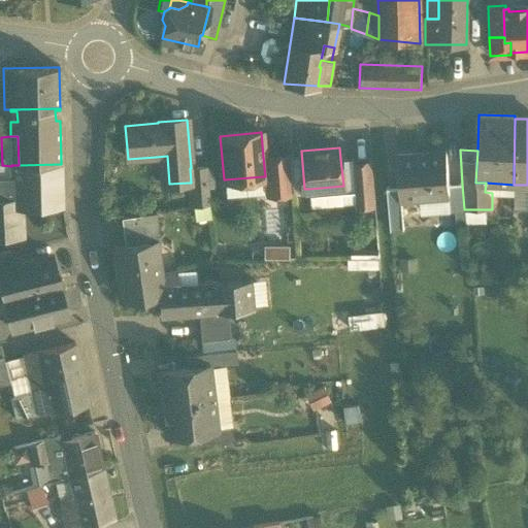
[(401,187),(402,200),(403,200),(421,199),(421,196),(448,194),(449,194),(449,186),(446,152),(443,152),(444,154),(417,157),(417,155),(398,156),(401,187)]
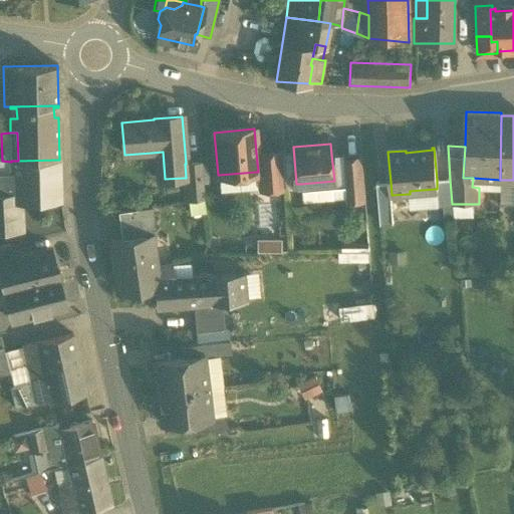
[(258,188),(258,189),(284,187),(281,151),(256,153),(258,172),(256,172),(258,188)]
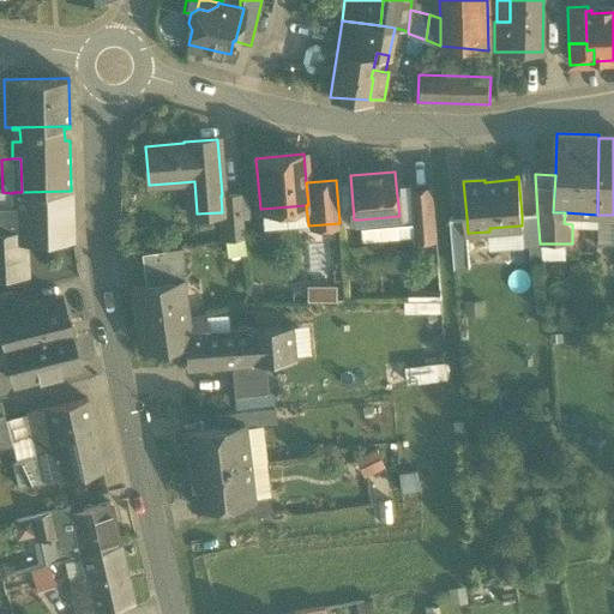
[(194,181),(181,182),(185,215),(197,214),(194,181)]
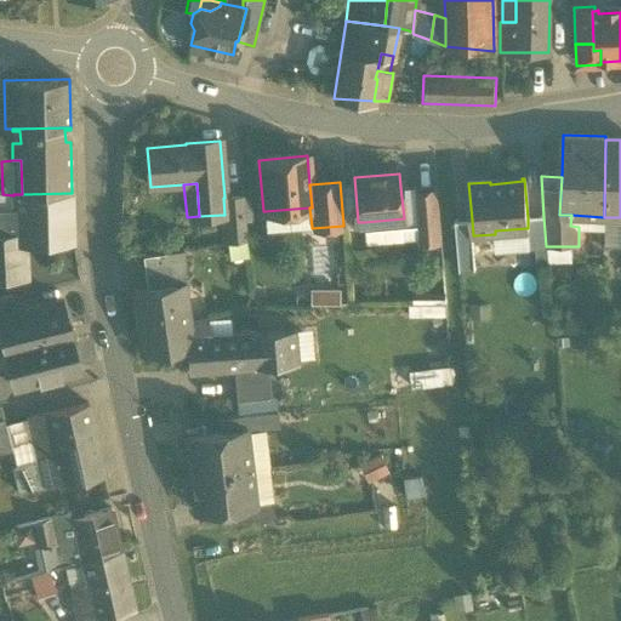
[(416,186),(400,187),(404,218),(364,222),(365,241),(405,238),(405,239),(420,238),(415,193),(416,193),(416,186)]
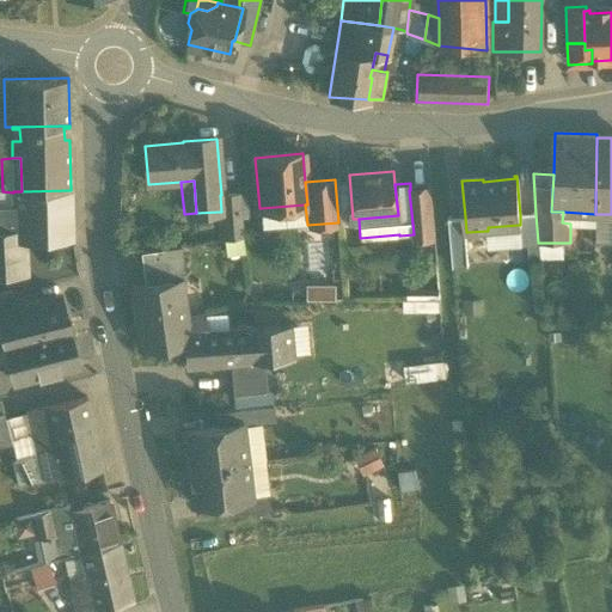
[(414,234),(414,238),(435,236),(430,188),(410,190),(409,190),(414,234)]
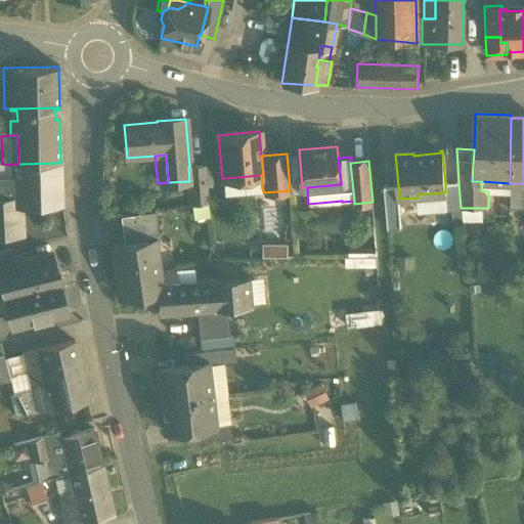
[(62,204),(60,163),(18,164),(11,164),(11,165),(10,179),(11,206),(19,206),(62,204)]
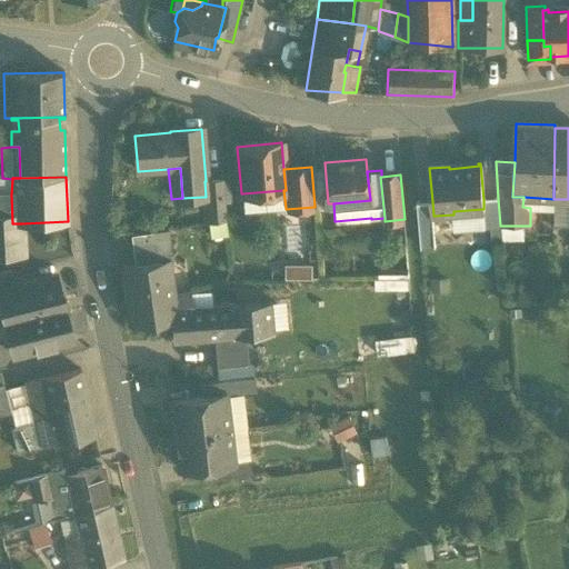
[(0,195),(11,195),(12,179),(2,178),(0,178),(0,195)]
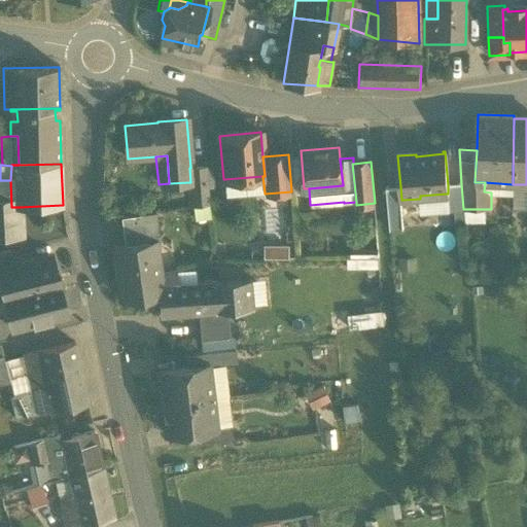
[(189,182),(191,206),(210,203),(207,167),(190,168),(189,168),(190,182),(189,182)]
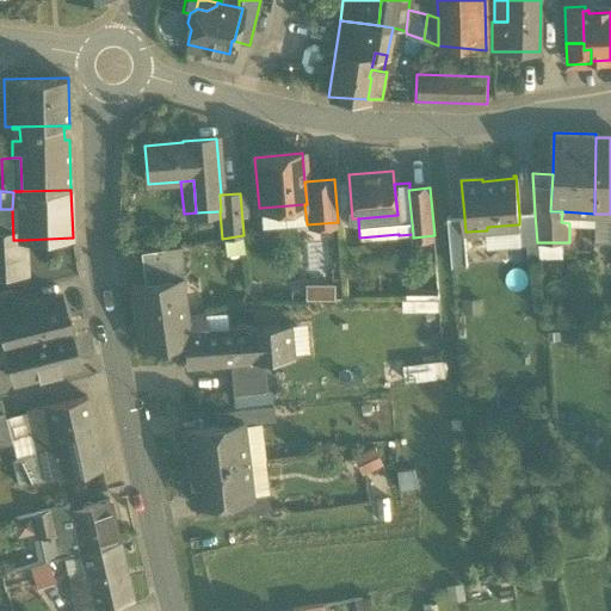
[(307,223),(304,204),(260,208),(261,222),(266,227),(307,223)]
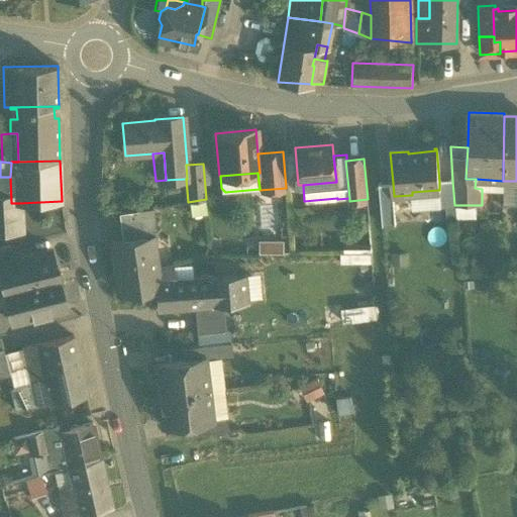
[(0,232),(20,231),(19,203),(11,203),(10,177),(0,177),(0,232)]
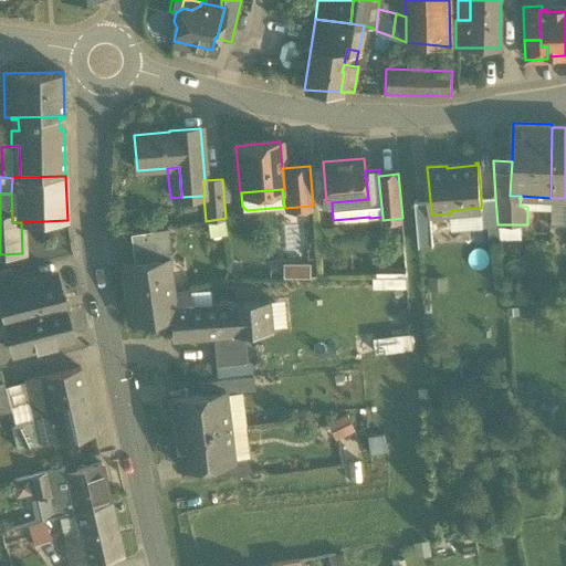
[(527,207),(527,209),(549,210),(551,198),(521,196),(520,206),(527,207)]
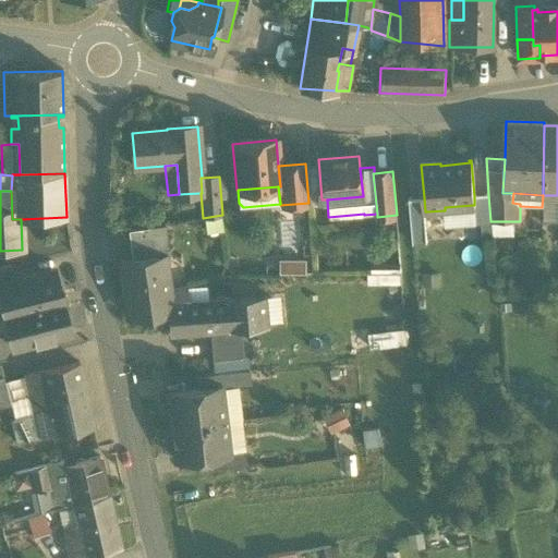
[(473,205),(474,225),(490,223),(490,221),(488,195),(474,196),(474,205),(473,205)]
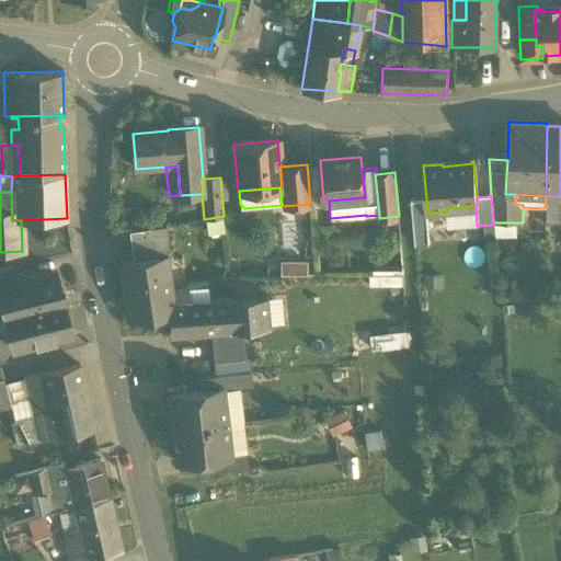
[(560,196),(546,196),(545,208),(545,222),(560,222),(560,196)]
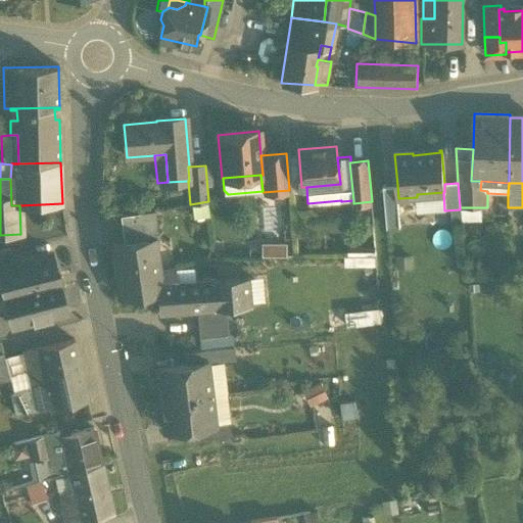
[(383,186),(386,229),(401,228),(399,198),(398,198),(397,185),(383,186)]
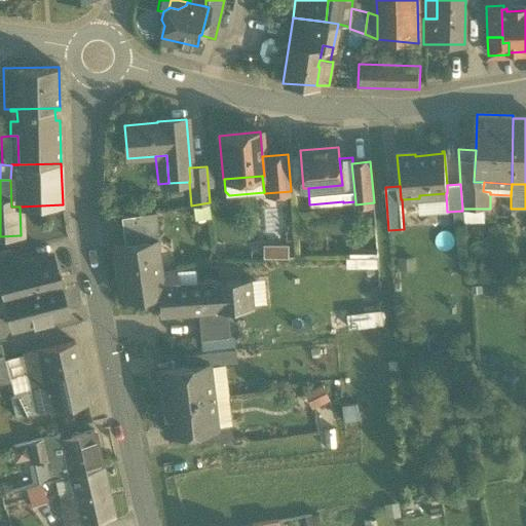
[(419,195),(419,198),(420,214),(447,212),(446,193),(419,195)]
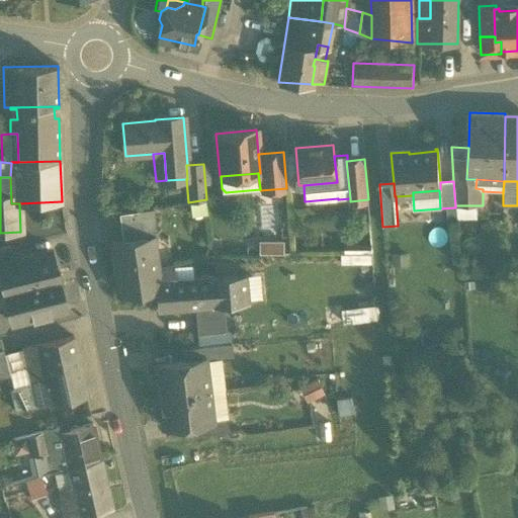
[(206,214),(206,199),(188,202),(189,216),(206,214)]
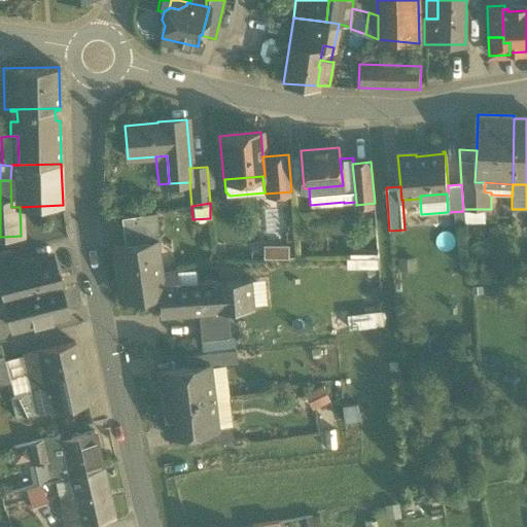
[(484,224),(483,209),(463,209),(463,211),(464,223),(484,224)]
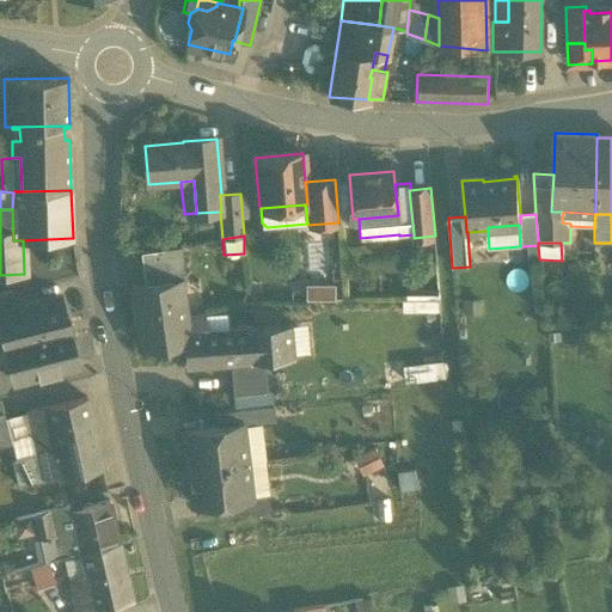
[(140,252),(144,285),(178,281),(184,281),(179,246),(140,252)]
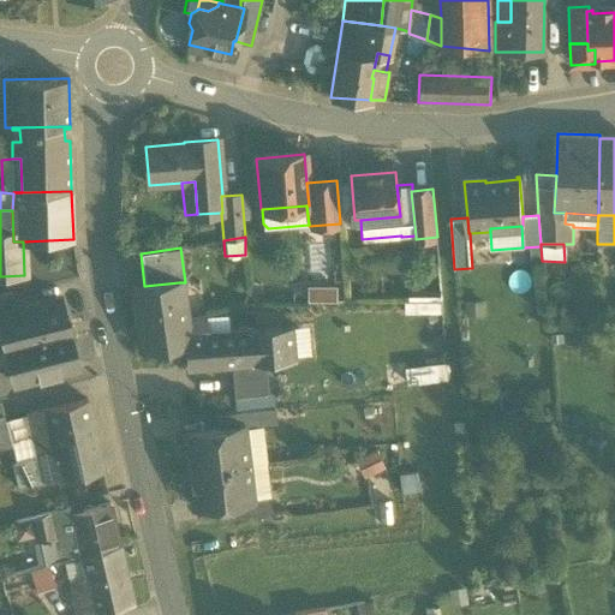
[(141,348),(185,344),(187,342),(186,334),(184,317),(179,282),(144,286),(133,288),(141,348)]
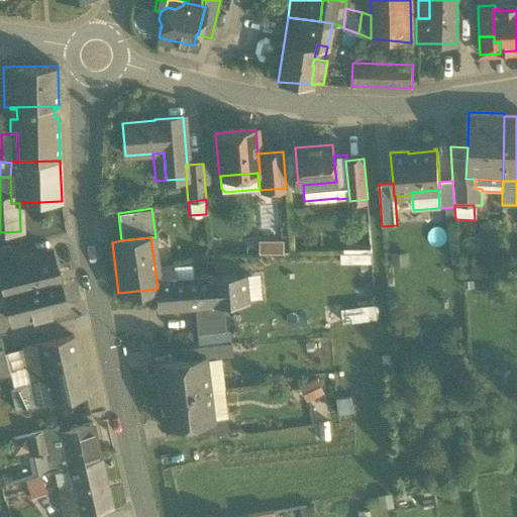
[(257,239),(257,252),(282,252),(282,239),(257,239)]
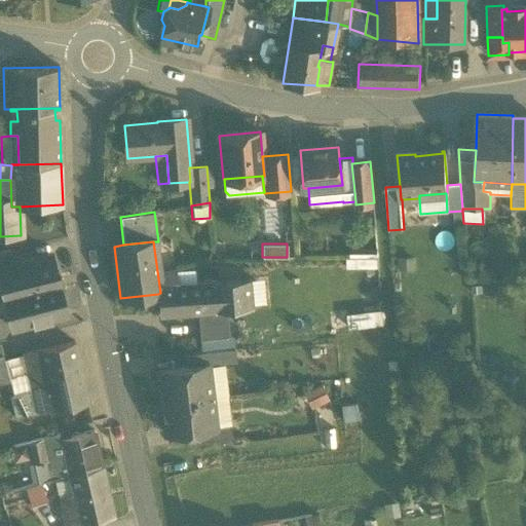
[(349,257),(378,256),(377,247),(349,247),(349,257)]
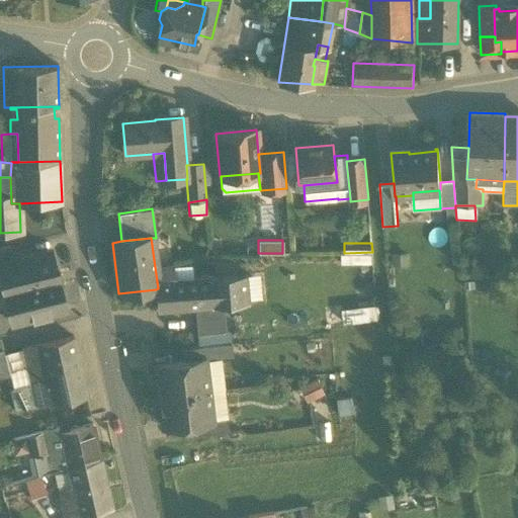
[(0,248),(0,260),(12,258),(9,247),(0,248)]
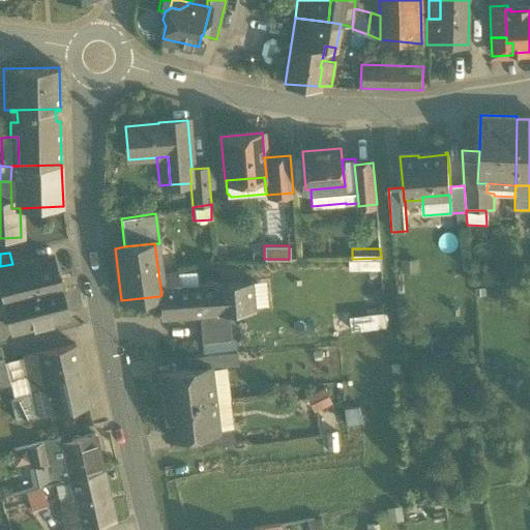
[(7,308),(12,329),(32,324),(35,326),(51,322),(53,319),(66,316),(60,291),(64,290),(61,278),(57,280),(51,256),(37,259),(34,258),(19,262),(17,264),(0,268),(0,281),(2,291),(7,290),(11,307),(7,308)]
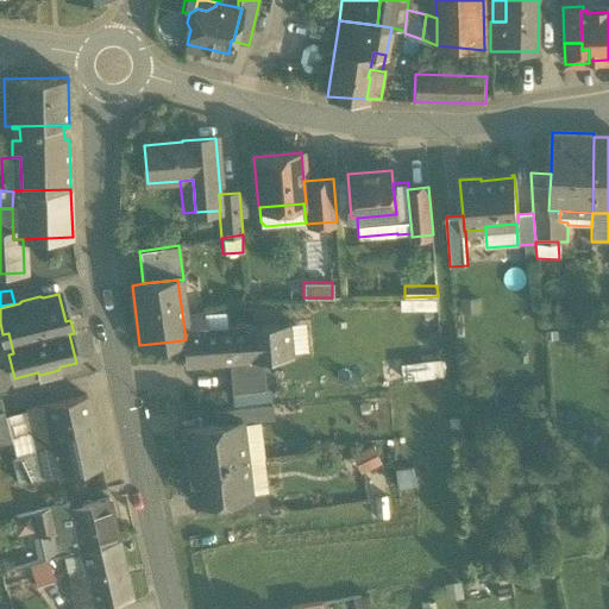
[(481,295),(460,297),(462,313),(482,312),(481,295)]
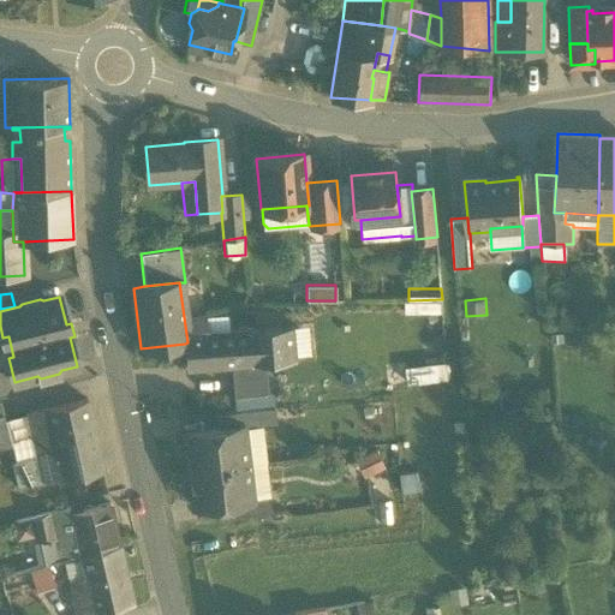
[(442,299),(408,300),(404,300),(404,314),(443,312),(442,299)]
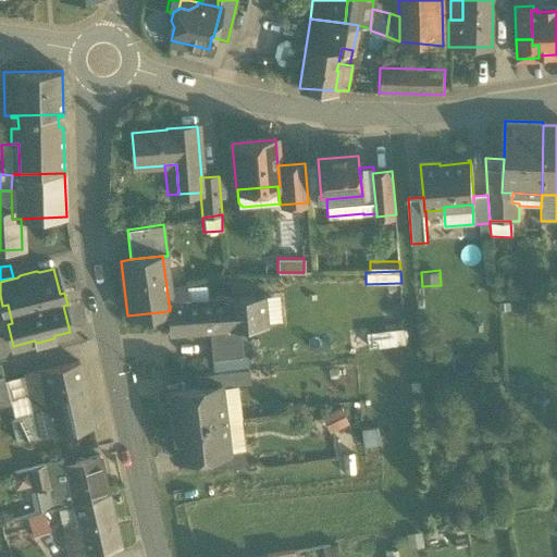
[(166,287),(169,302),(188,301),(186,286),(186,285),(166,287)]
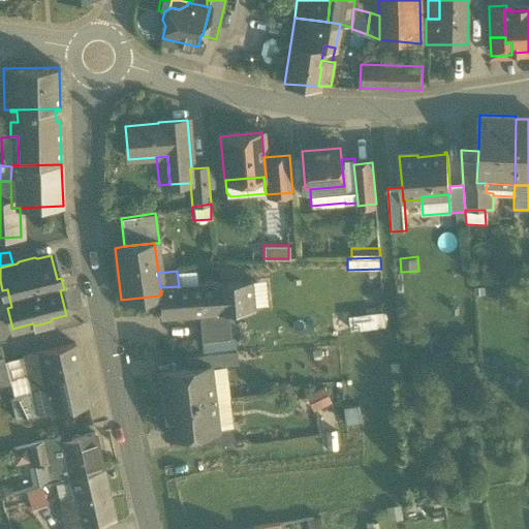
[(196,271),(177,272),(179,286),(197,285),(197,284),(196,271)]
